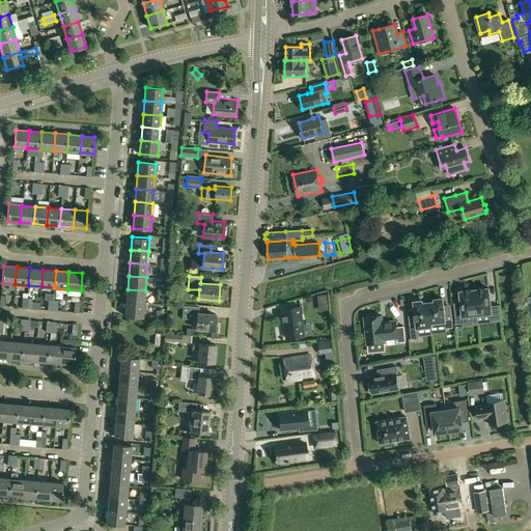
[(478,289),(474,290),(477,314),(491,313),(492,322),(501,320),(499,306),(491,307),(488,288),(485,288),(484,288),(478,289)]
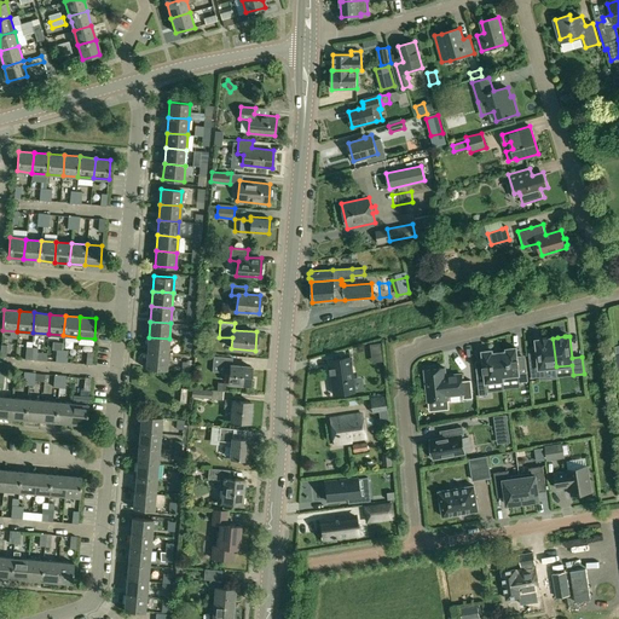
[(149,337),(146,352),(168,354),(169,339),(149,337)]
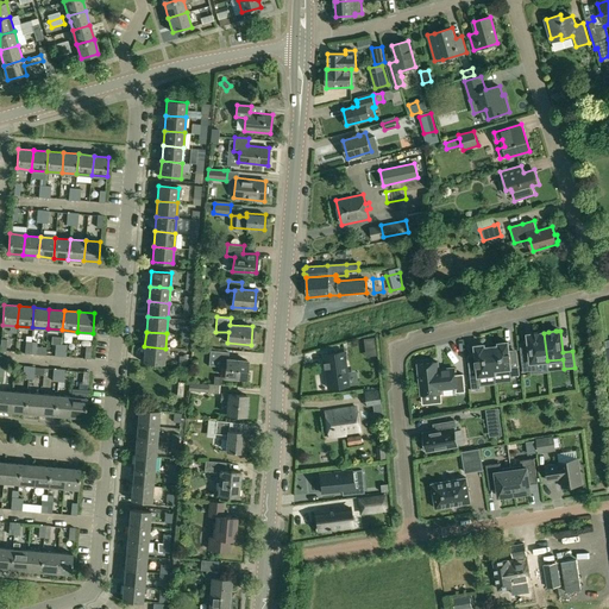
[(529,352),(522,353),(523,371),(538,370),(537,362),(547,360),(544,333),(540,333),(540,332),(532,333),(532,334),(528,334),(528,341),(529,352)]
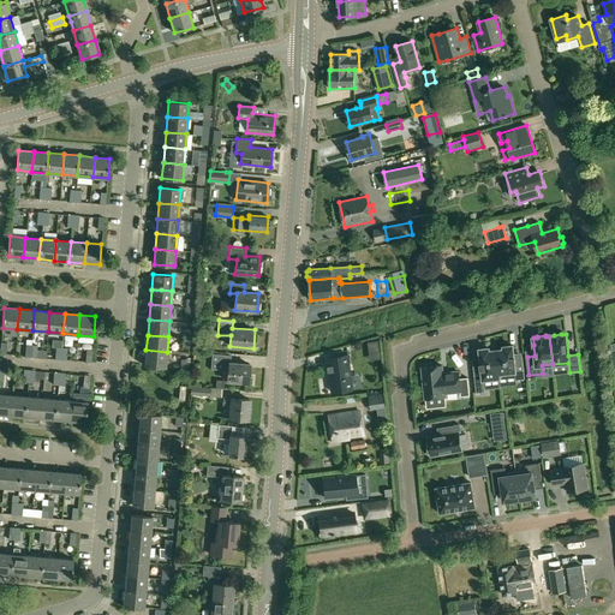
[(377,341),(368,342),(369,352),(378,351),(377,341)]
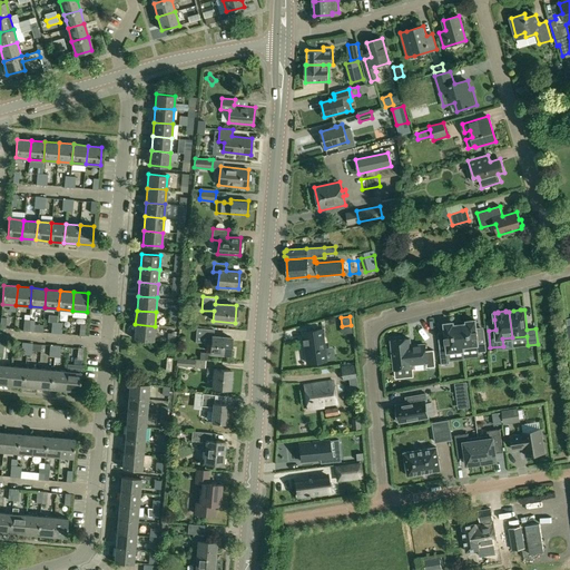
[(467,324),(460,325),(463,351),(478,350),(478,352),(487,352),(484,331),(477,331),(477,327),(475,321),(467,322),(467,324)]
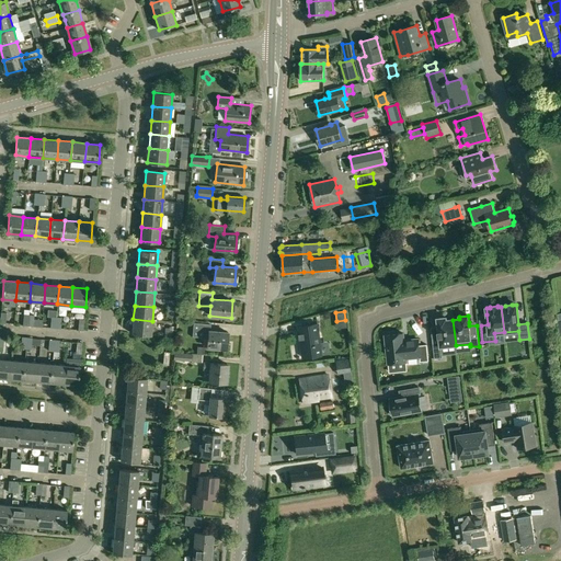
[(438,333),(432,334),(434,358),(443,357),(442,346),(456,345),(453,320),(446,320),(446,318),(437,319),(438,327),(439,332),(438,332),(438,333)]
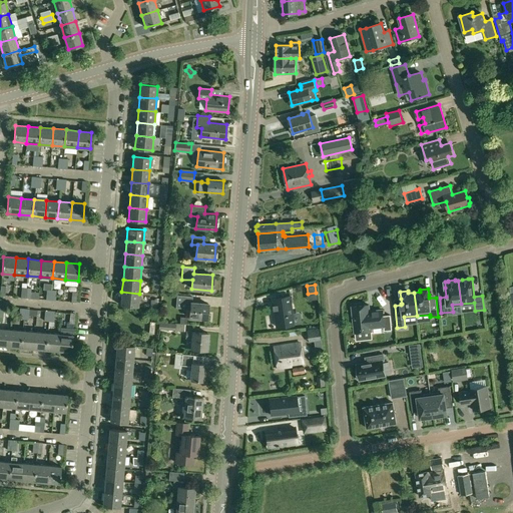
[(139,294),(121,292),(120,305),(138,307),(139,294)]
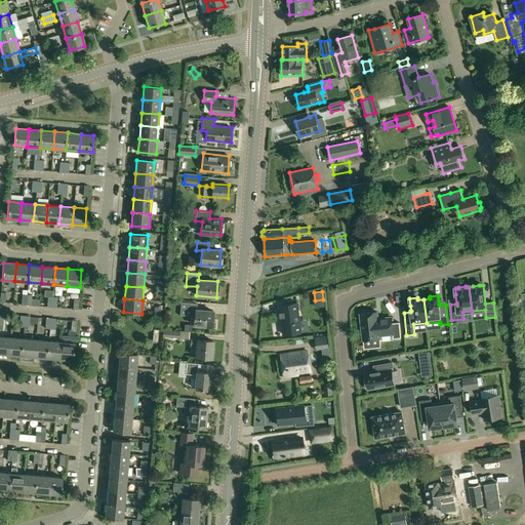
[(179,315),(194,317),(194,325),(211,327),(213,311),(196,310),(197,304),(180,303),(179,315)]
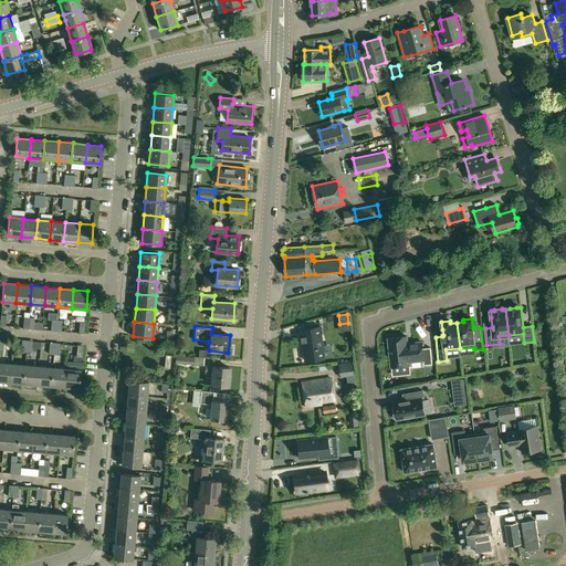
[(301,336),(300,337),(302,337),(302,342),(301,342),(301,343),(302,343),(304,360),(324,358),(320,327),(301,329),(301,336)]
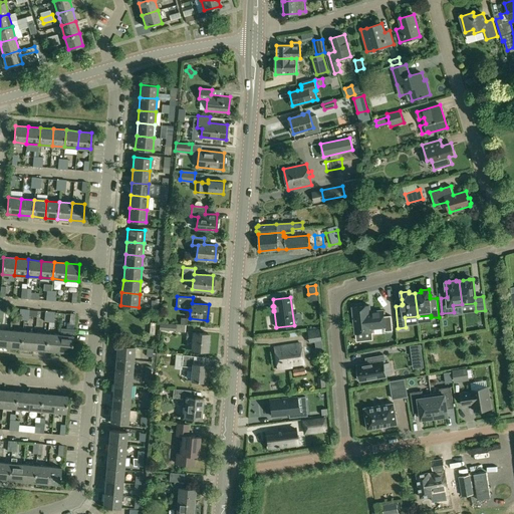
[(369,305),(352,307),(355,333),(372,331),(371,328),(384,327),(384,331),(393,330),(391,316),(384,316),(383,310),(370,312),(369,305)]
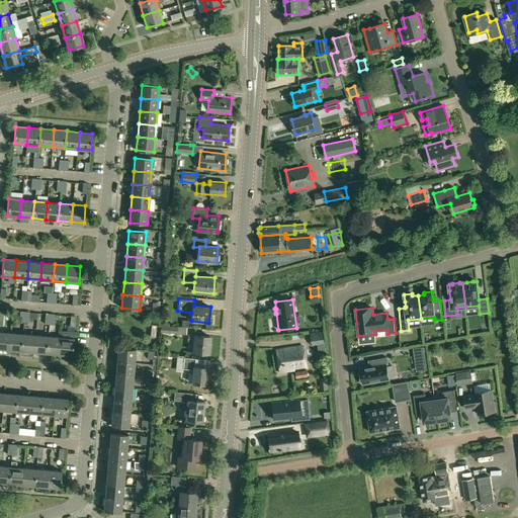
[(0,348),(8,349),(9,333),(0,331),(0,348)]
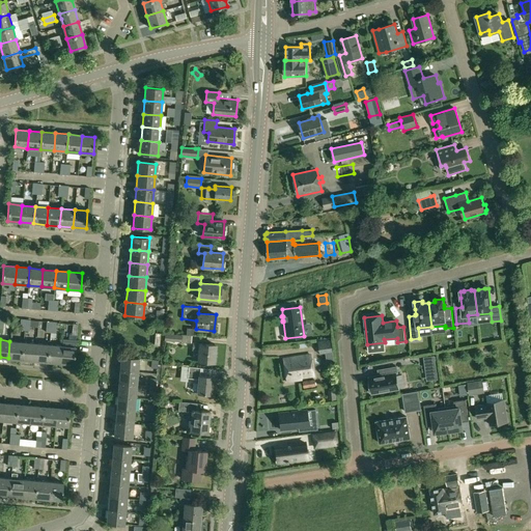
[(330,340),(317,342),(319,354),(332,352),(330,340)]
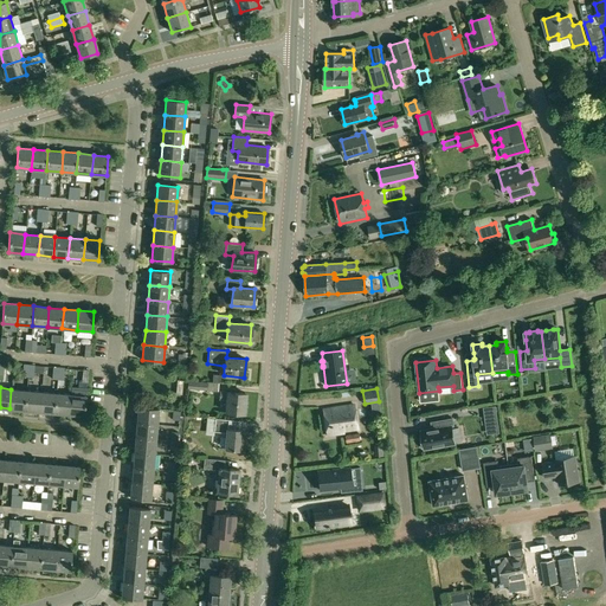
[(10,408),(24,411),(26,391),(11,389),(10,408)]
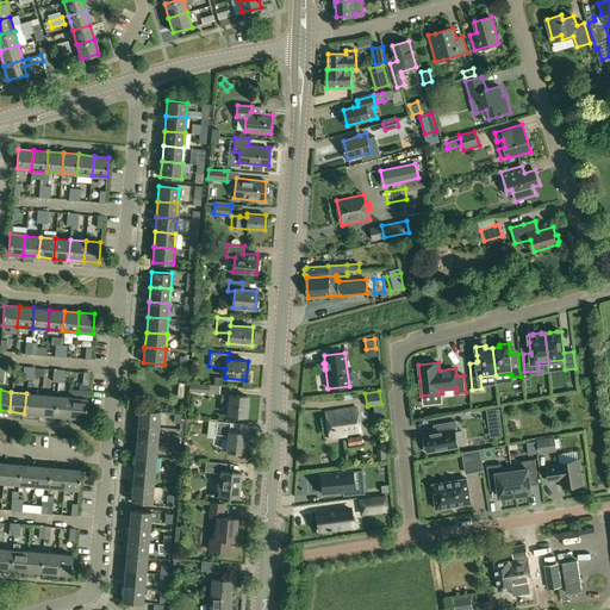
[(24,414),(39,415),(42,394),(26,393),(24,414)]
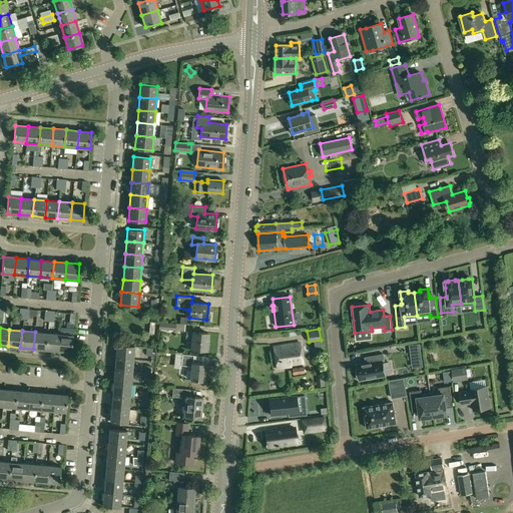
[(33,349),(46,350),(47,333),(35,332),(33,349)]
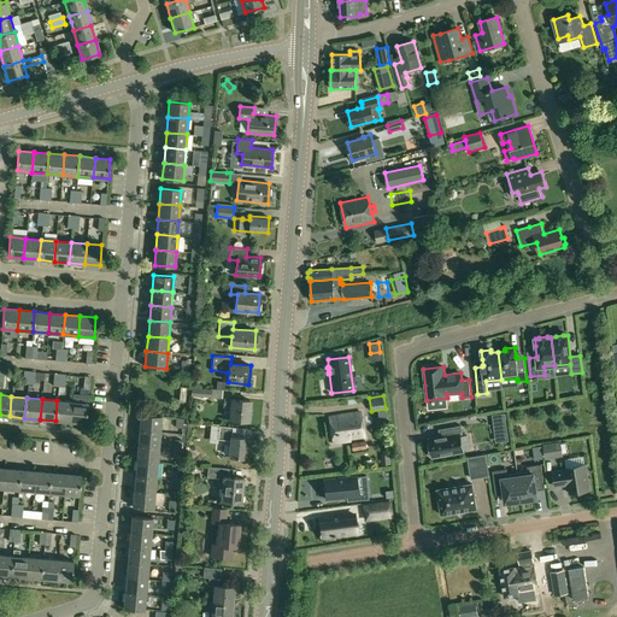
[(223,406),(230,407),(229,419),(248,422),(251,400),(231,399),(223,399),(223,406)]
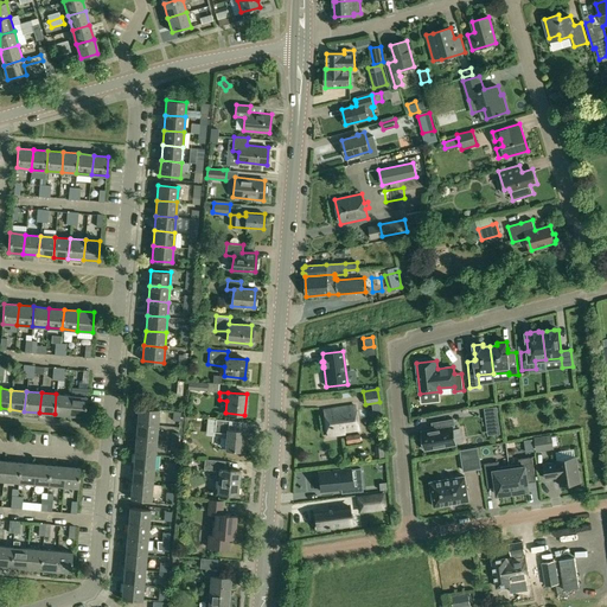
[(55,414),(70,415),(71,395),(56,394),(55,414)]
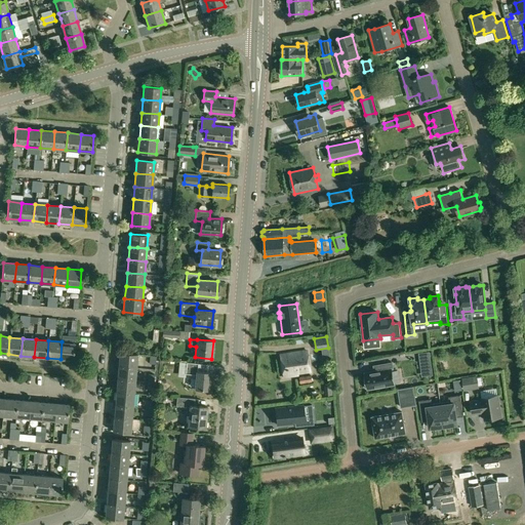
[(62,341),(61,359),(73,360),(75,344),(62,341)]
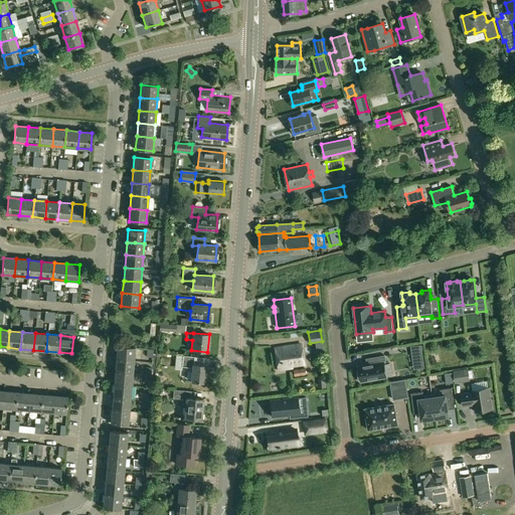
[(301,344),(275,348),(278,370),(293,368),(292,366),(304,364),(301,344)]
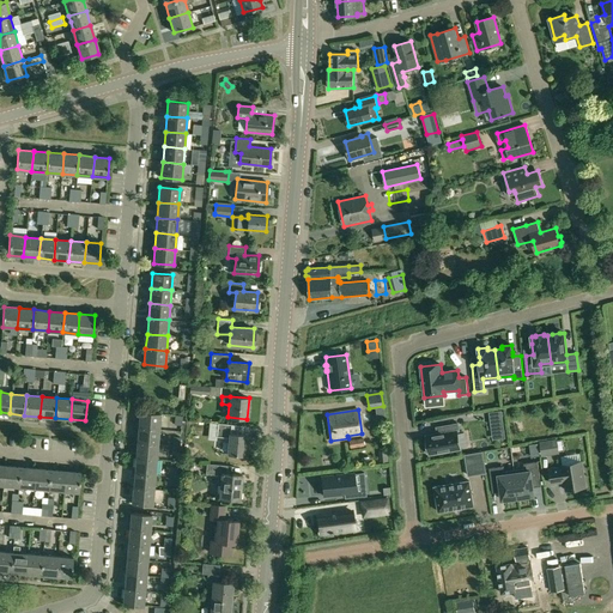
[(502,411),(490,413),(492,429),(504,428),(502,411)]
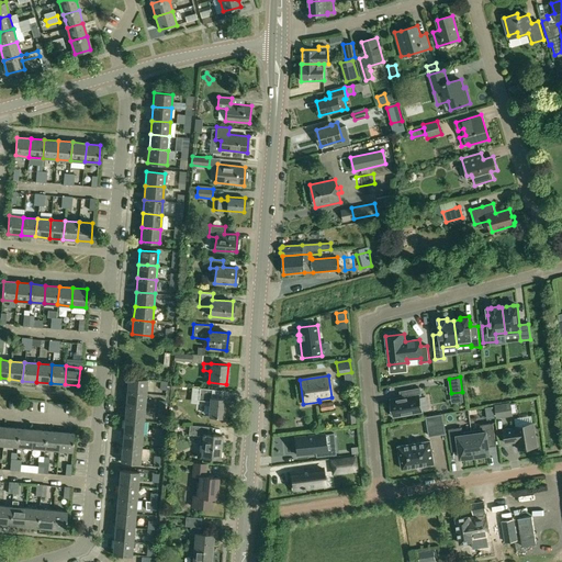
[(127,378),(126,392),(145,393),(147,380),(127,378)]
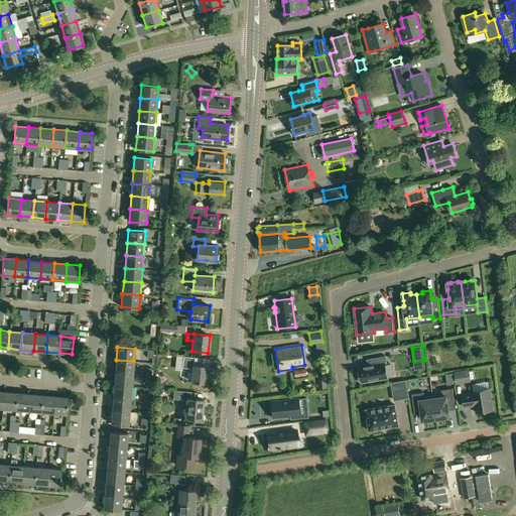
[(176,356),(175,368),(181,368),(182,368),(192,368),(191,382),(205,383),(207,366),(194,365),(195,358),(176,356)]
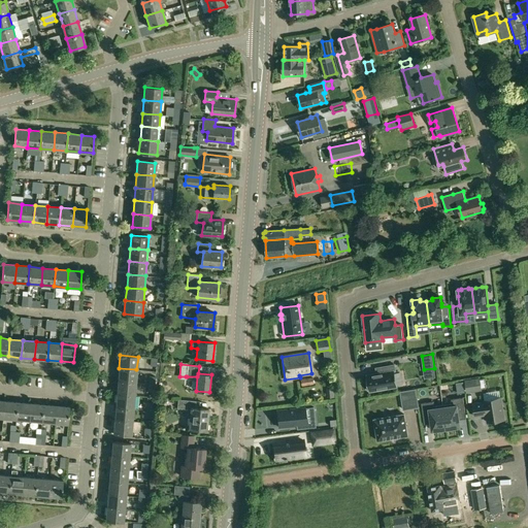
[(368,383),(366,383),(367,390),(369,389),(370,392),(397,387),(394,371),(396,371),(395,365),(383,367),(384,372),(367,375),(368,383)]
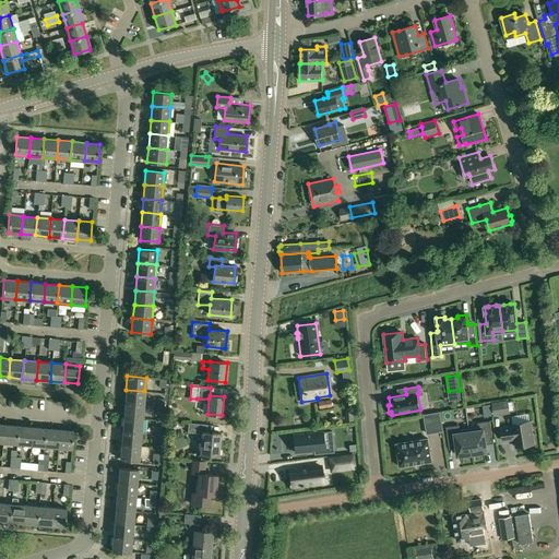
[(126,390),(125,404),(143,405),(144,391),(126,390)]
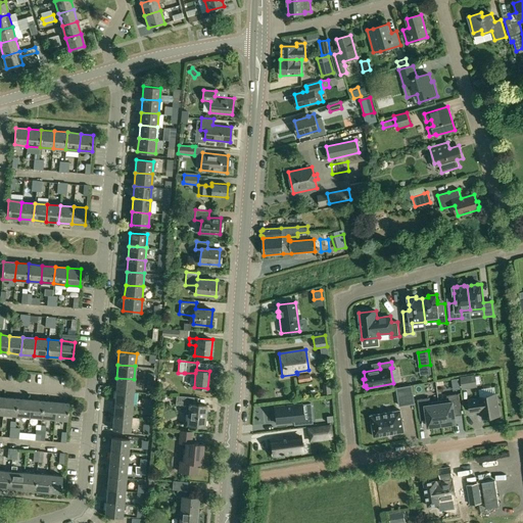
[(310,374),(297,376),(298,383),(311,381),(310,374)]
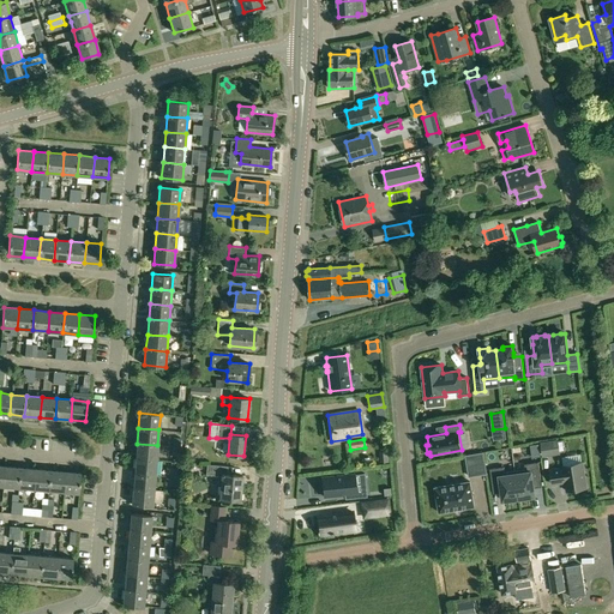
[(558,440),(541,444),(543,456),(560,452),(558,440)]
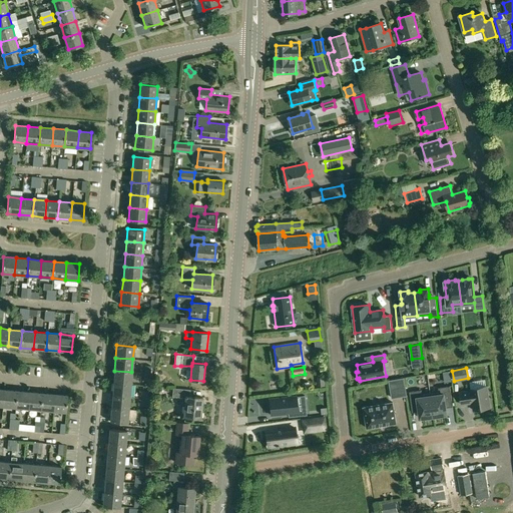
[(114,371),(113,383),(130,385),(131,372),(114,371)]
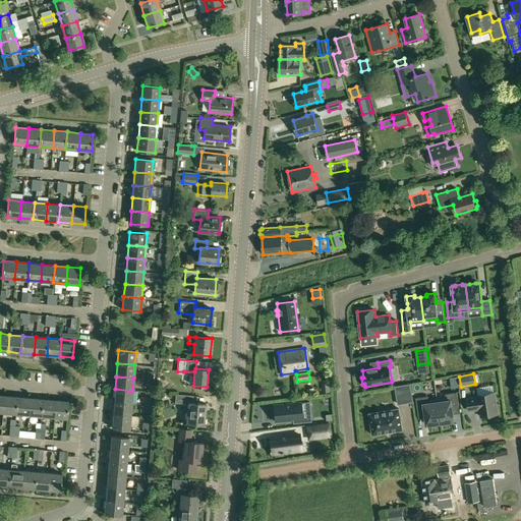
[(164,390),(169,384),(165,380),(159,386),(164,390)]
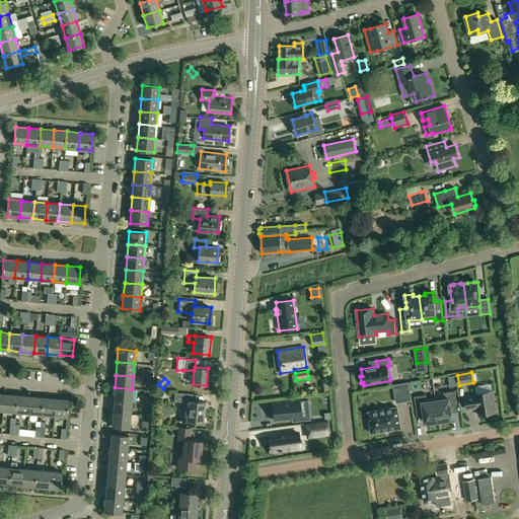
[(409,383),(394,385),(396,402),(412,400),(409,383)]
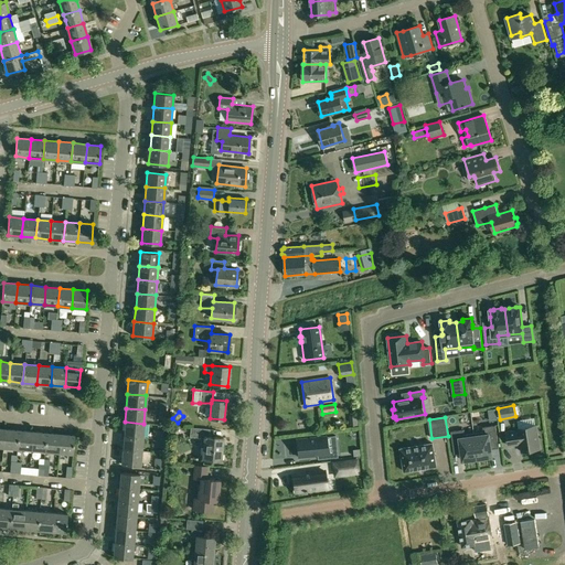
[(125,422),(124,436),(142,437),(144,424),(125,422)]
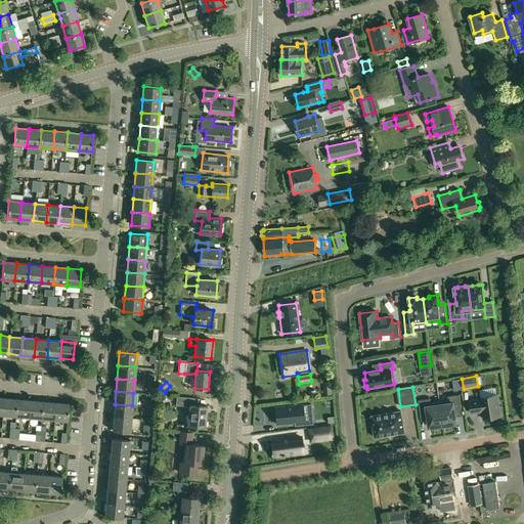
[(448,401),(439,402),(443,428),(451,427),(450,425),(456,424),(454,409),(462,408),(460,394),(448,396),(448,401)]
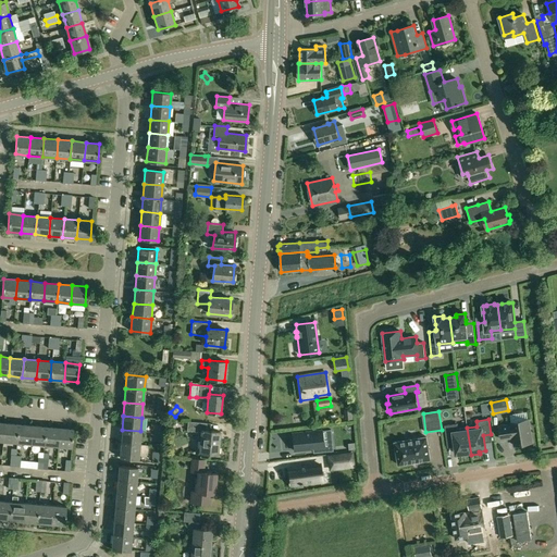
[(511,424),(499,426),(502,440),(512,437),(515,446),(532,443),(529,419),(510,422),(511,424)]
